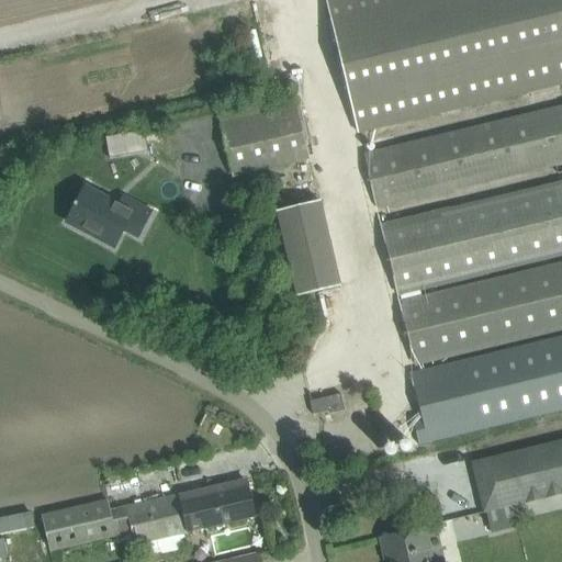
[(561,0),(325,0),(358,134),(561,85),(561,0)]
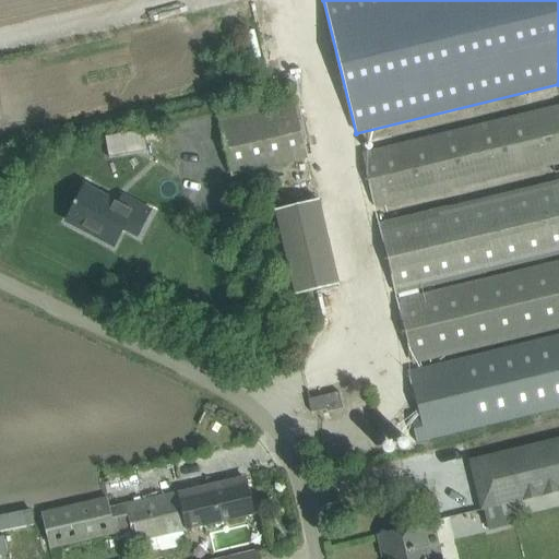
[(183,113),(187,123),(210,117),(206,106),(183,113)]
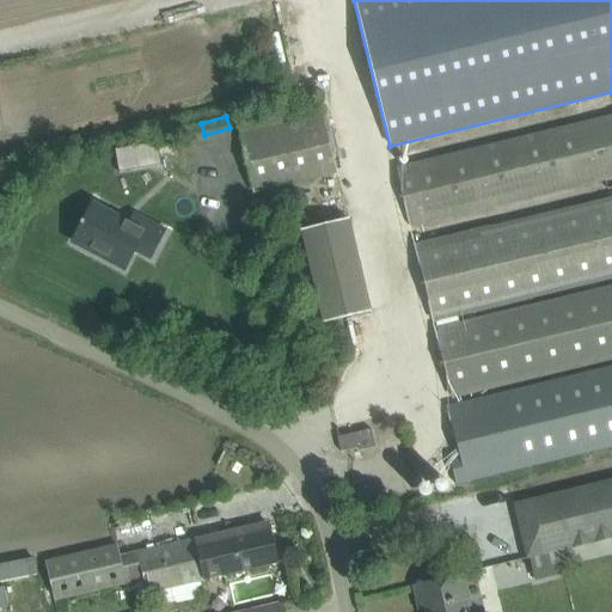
[(238,127),(240,136),(254,193),(337,172),(324,117),(289,124),(287,116),(238,127)]
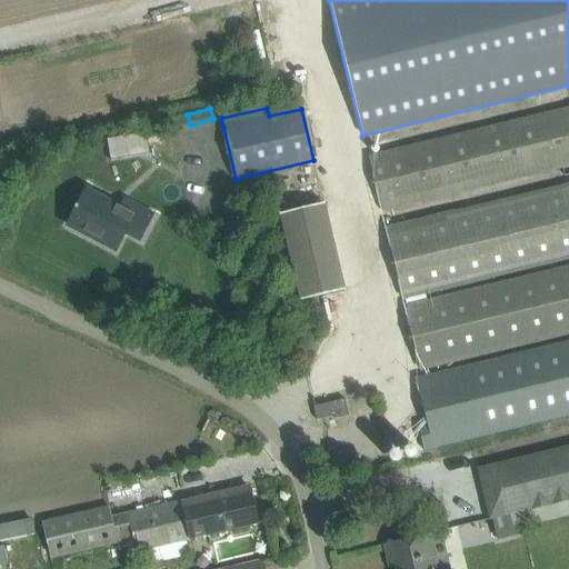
[(568,108),(370,158),(383,212),(568,167),(568,108)]
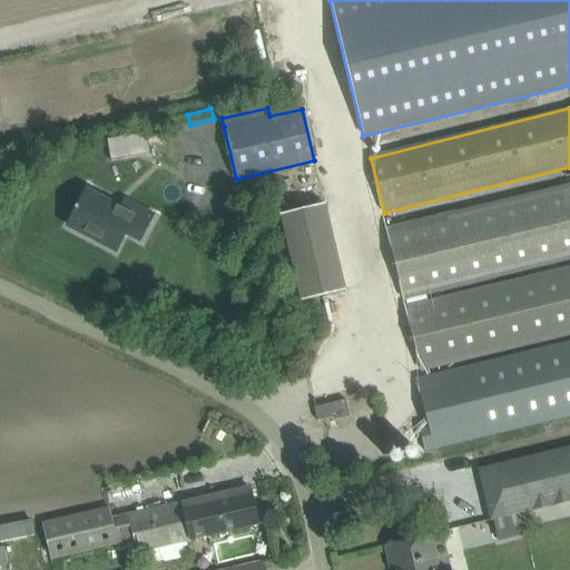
[(156,129),(144,154),(156,160),(169,136),(156,129)]
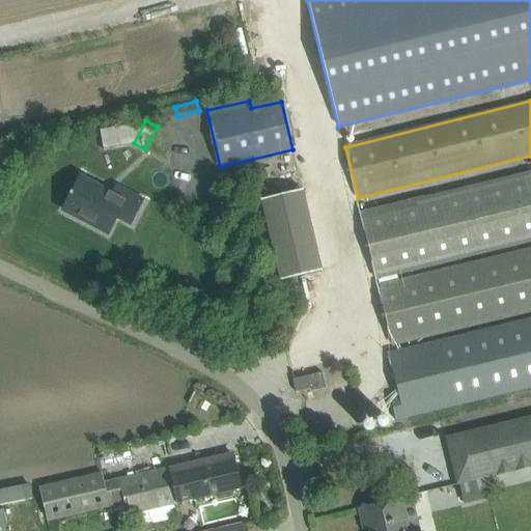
[(107,132),(90,136),(94,150),(111,147),(107,132)]
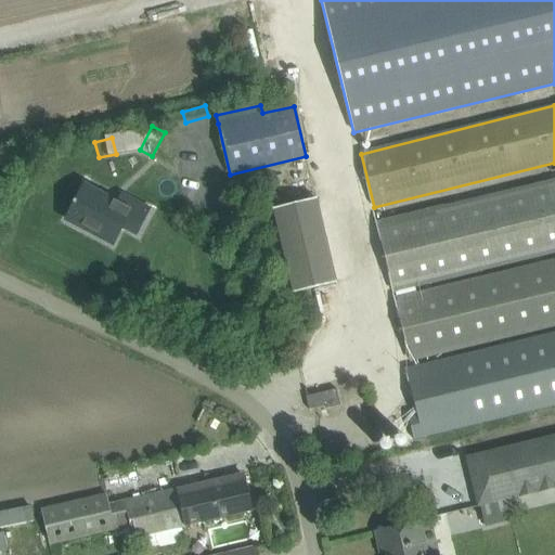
[(85,185),(76,201),(66,220),(113,244),(121,227),(136,233),(149,209),(123,195),(118,203),(85,185)]
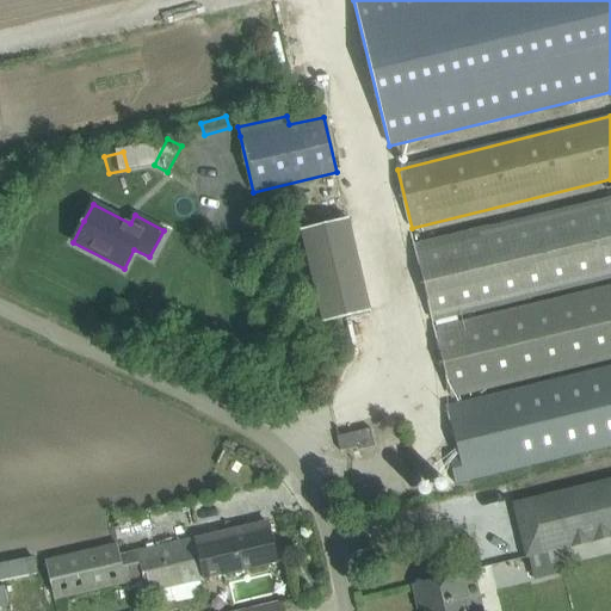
[(610,358),(610,285),(460,322),(456,307),(610,269),(610,209),(418,257),(451,397),(610,358)]
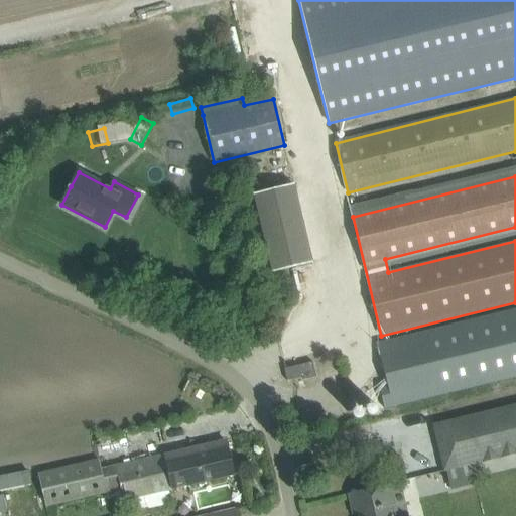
[(260,178),(251,180),(253,189),(262,186),(260,178)]
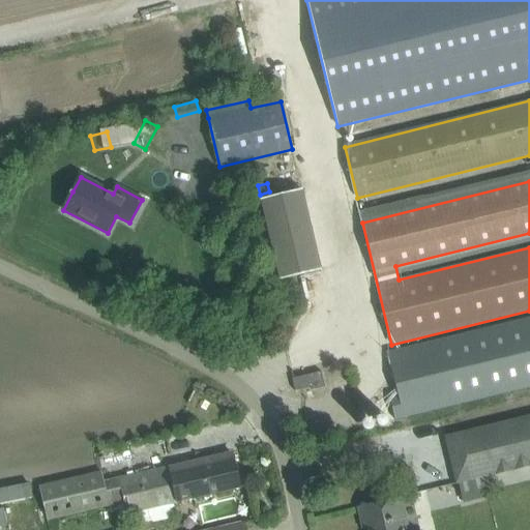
[(301,189),(261,199),(280,280),(320,270),(301,189)]
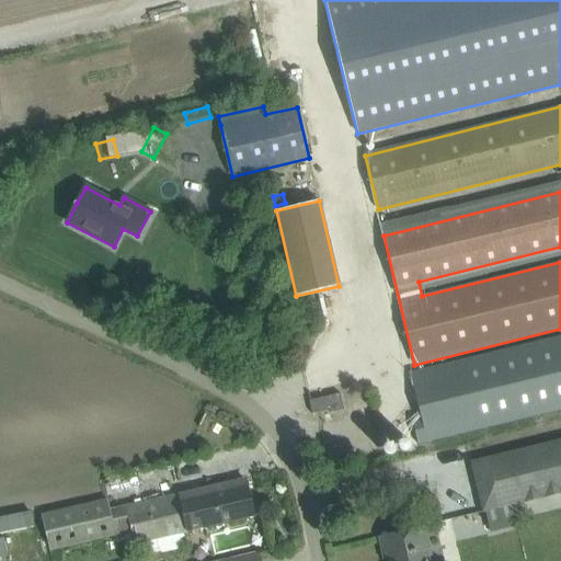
[(560,336),(432,368),(411,374),(426,436),(418,438),(419,444),(439,438),(560,409),(560,336)]
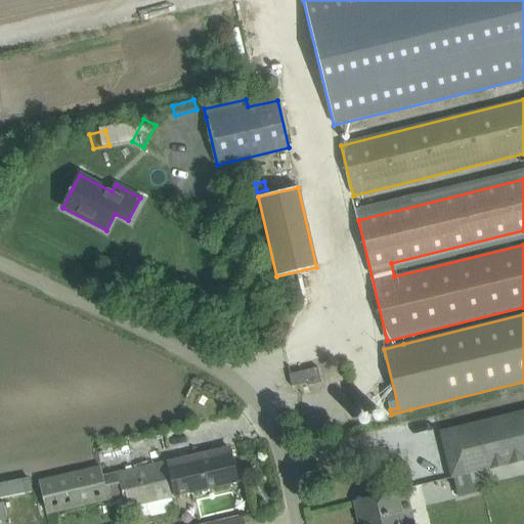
[(316,366),(289,373),(292,386),(319,380),(316,366)]
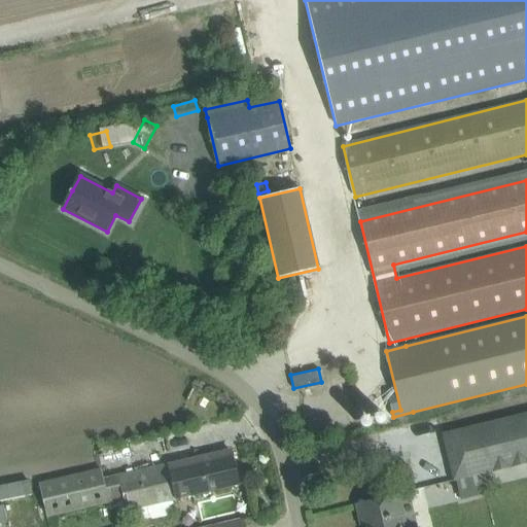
[(526,463),(526,413),(442,433),(453,482),(526,463)]
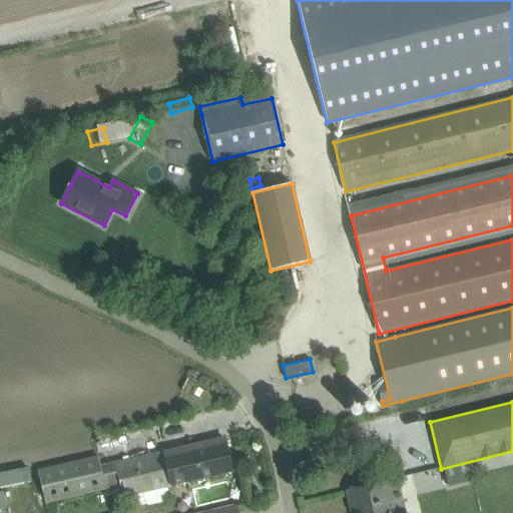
[(212,441),(101,467),(99,456),(38,472),(46,503),(106,487),(120,484),(123,497),(233,472),(226,443),(214,446),(212,441)]
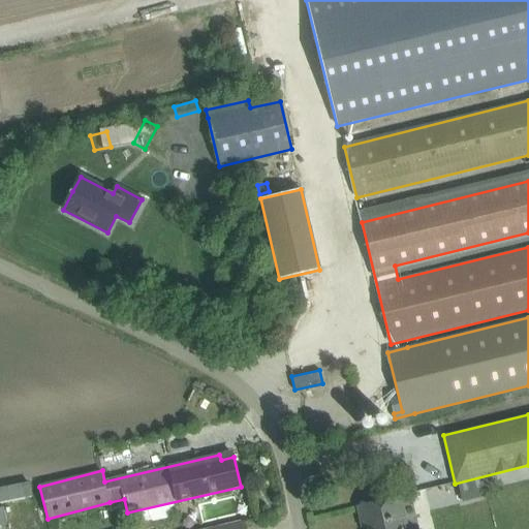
[(399,498),(379,502),(359,507),(363,526),(366,526),(367,528),(402,528),(400,518),(403,518),(399,498)]
